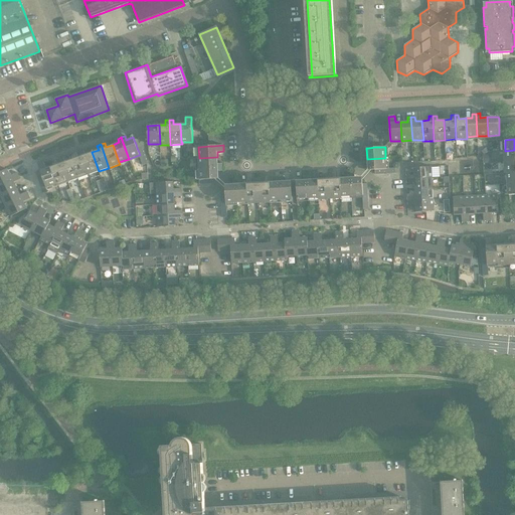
[(83,150),(80,152),(89,175),(99,171),(92,152),(86,154),(83,150)]
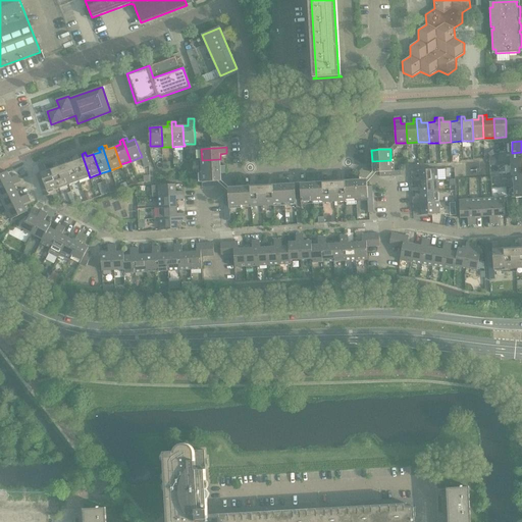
[(511,153),(511,164),(521,163),(521,152),(512,153),(511,153)]
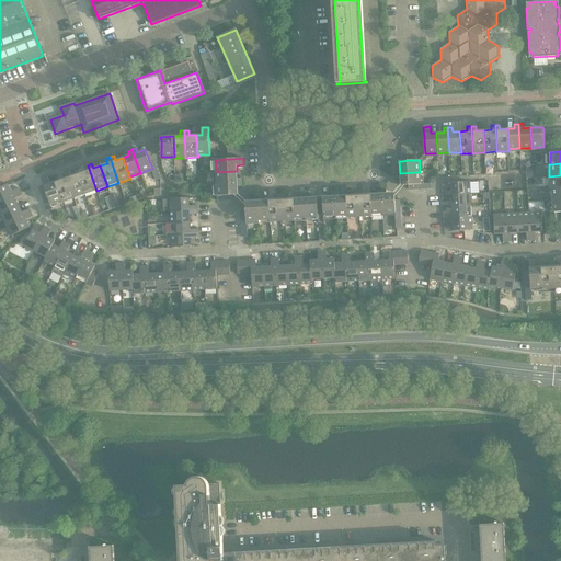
[(84,171),(78,173),(86,195),(96,191),(88,165),(83,167),(84,171)]
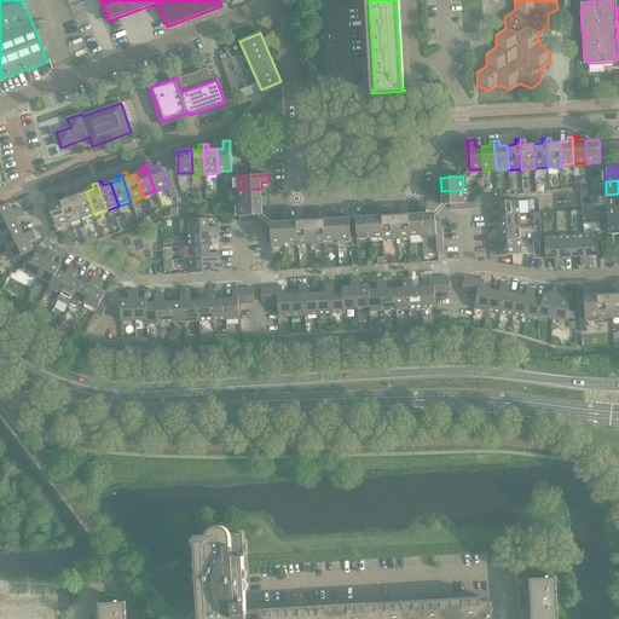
[(590,186),(580,186),(580,196),(590,196),(590,186)]
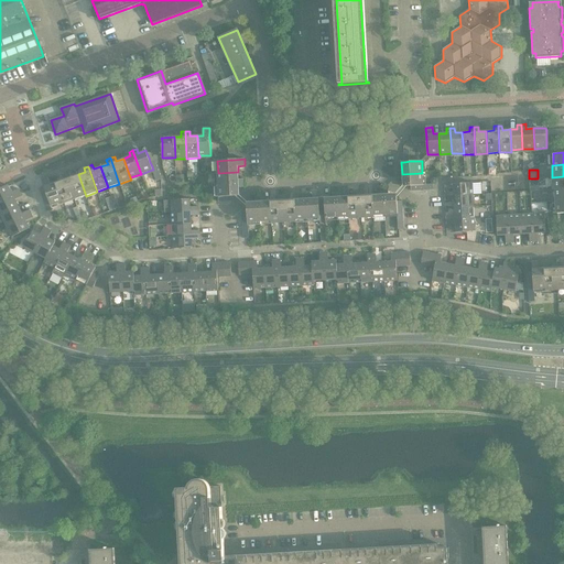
[(238,172),(218,173),(218,185),(243,183),(243,180),(238,180),(238,172)]
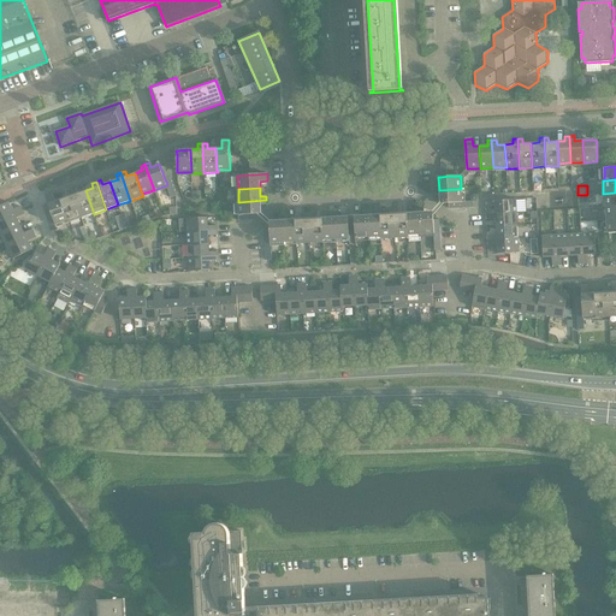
[(76,189),(71,190),(82,218),(94,214),(86,190),(77,194),(76,189)]
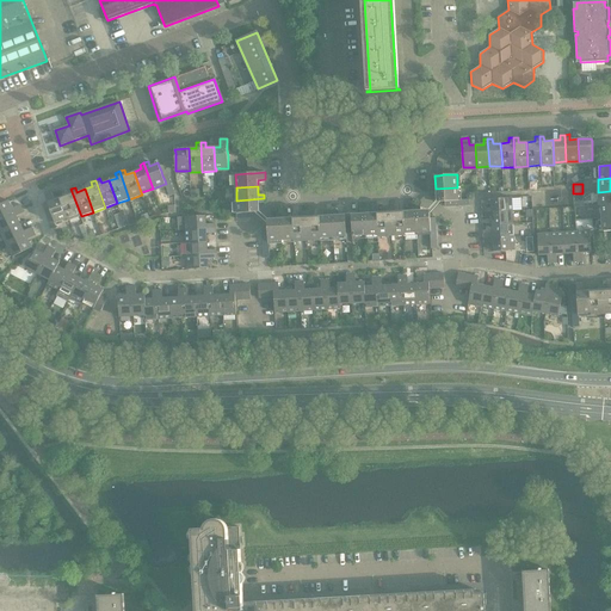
[(436,203),(440,203),(440,202),(445,202),(450,202),(456,201),(458,201),(457,187),(436,189),(436,202),(436,203)]
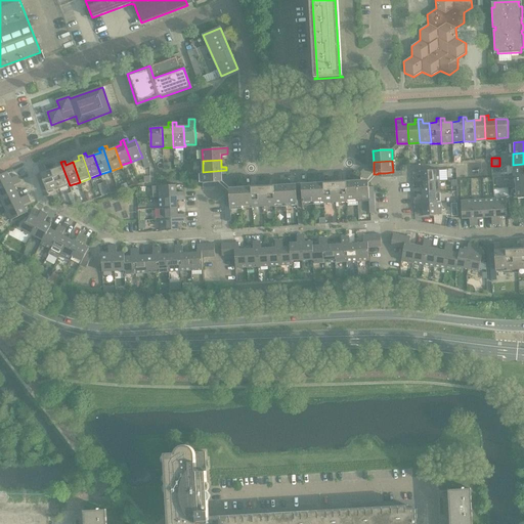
[(58,167),(51,170),(58,187),(57,187),(58,189),(70,185),(60,162),(57,163),(58,167)]
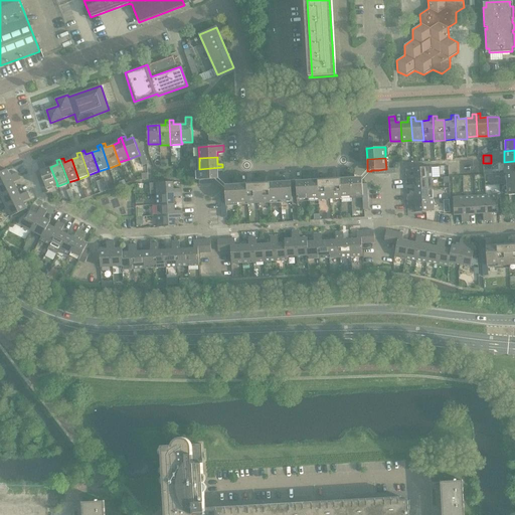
[(514,161),(504,162),(505,173),(507,173),(514,172),(514,161)]
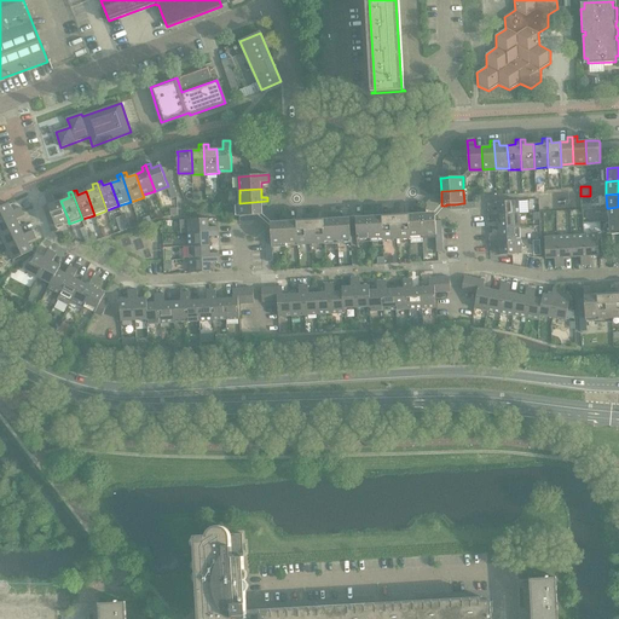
[(50,208),(52,214),(53,219),(55,224),(56,226),(68,221),(69,221),(61,201),(56,202),(53,195),(46,197),(50,208)]
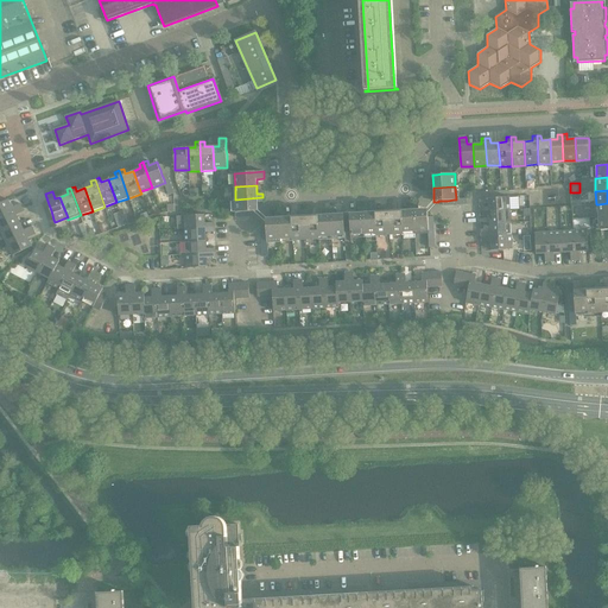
[(258,211),(258,210),(258,202),(263,202),(263,197),(235,200),(236,213),(240,213),(245,213),(249,211),(254,211),(254,213),(258,211)]
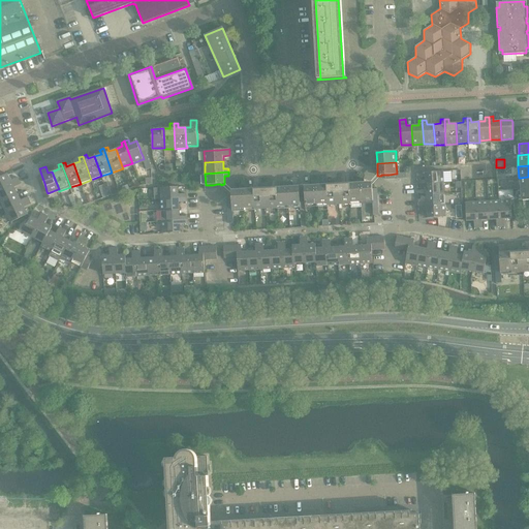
[(418,181),(418,185),(443,183),(443,172),(425,173),(426,180),(418,181)]
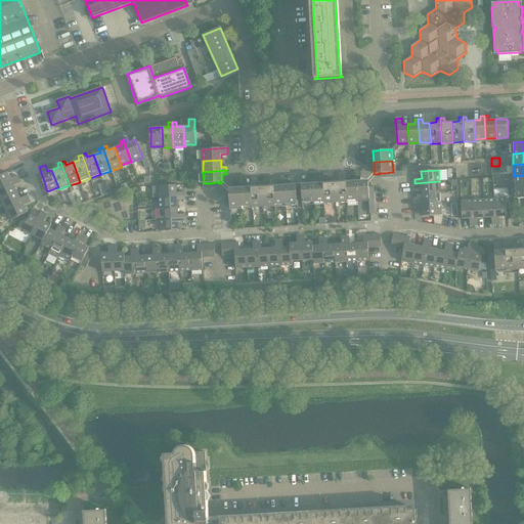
[(0,175),(0,188),(18,179),(17,176),(10,179),(7,172),(0,175)]
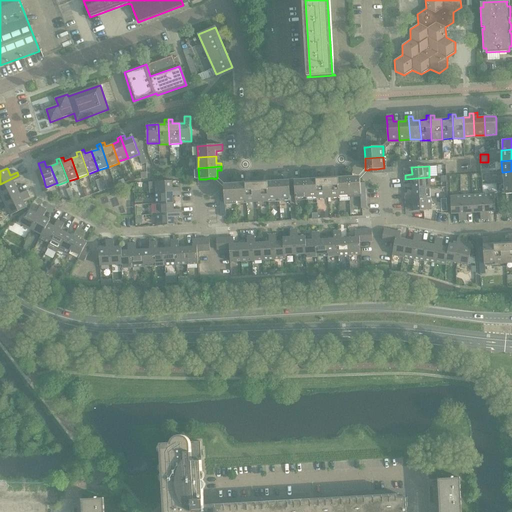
[(365,170),(365,169),(363,171),(359,176),(360,176),(360,179),(361,179),(366,173),(369,170),(365,170)]
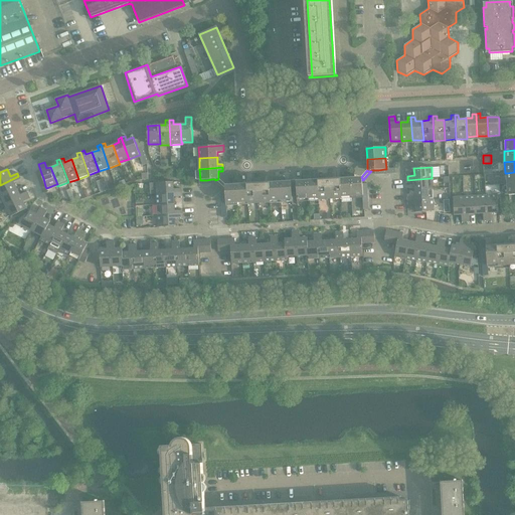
[(347,177),(340,178),(341,197),(352,196),(350,173),(347,173),(347,177)]
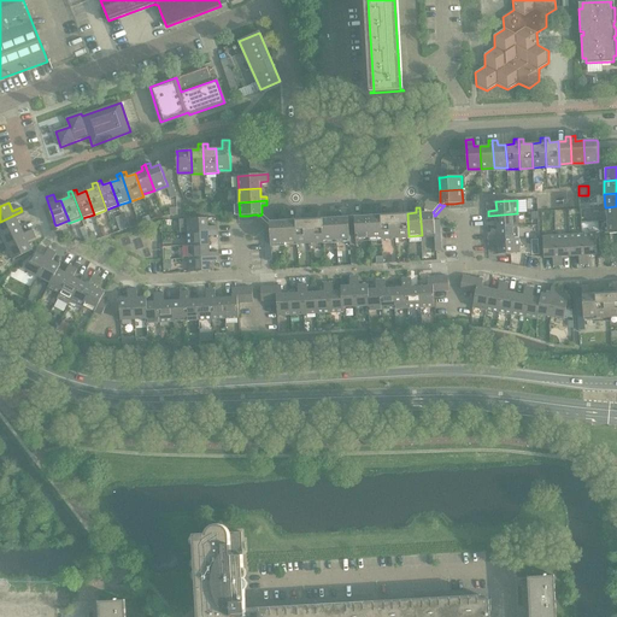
[(424,207),(419,207),(422,235),(435,234),(435,231),(435,227),(434,221),(434,216),(434,212),(433,212),(424,212),(424,207)]
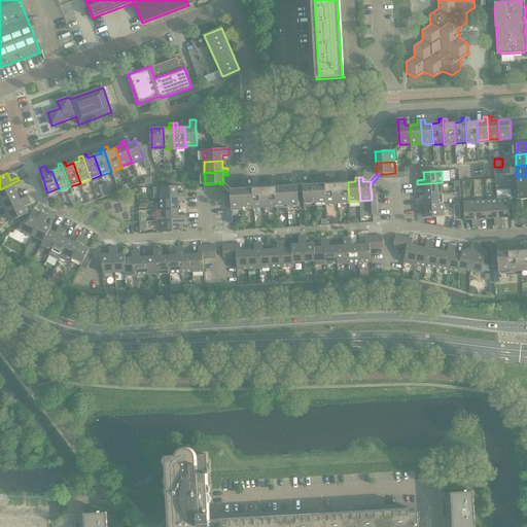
[(332,183),(325,183),(326,203),(326,205),(338,204),(337,178),(332,178),(332,183)]
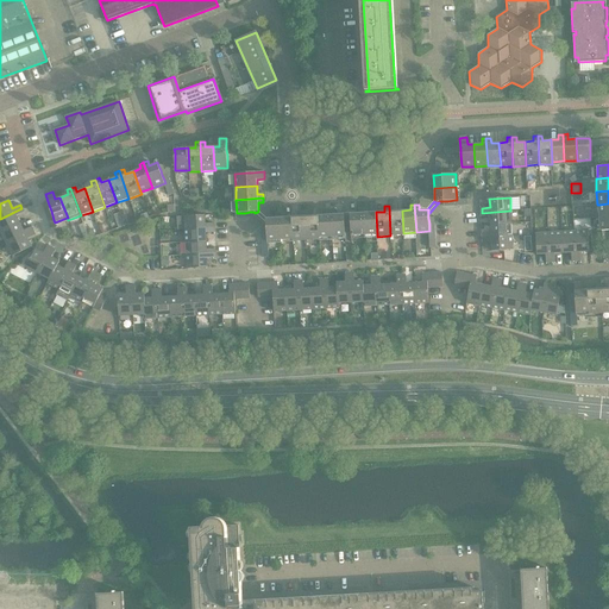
[(394,206),(389,206),(390,236),(405,234),(403,233),(402,211),(394,211),(394,206)]
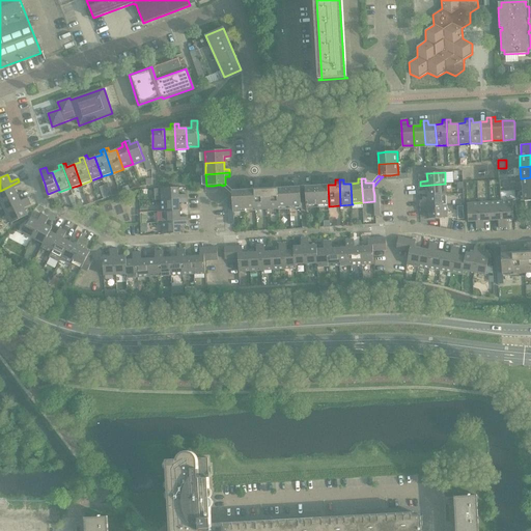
[(292,183),(288,183),(289,206),(301,205),(300,190),(305,189),(306,205),(318,204),(316,180),(312,182),(313,186),(292,187),(292,183)]
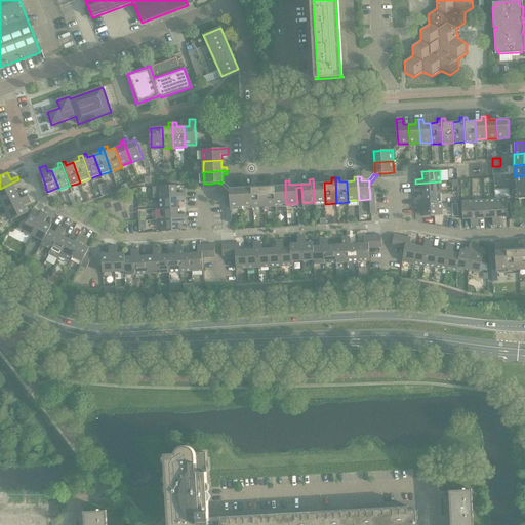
[(317,178),(313,178),(315,202),(325,202),(324,183),(317,184),(317,178)]
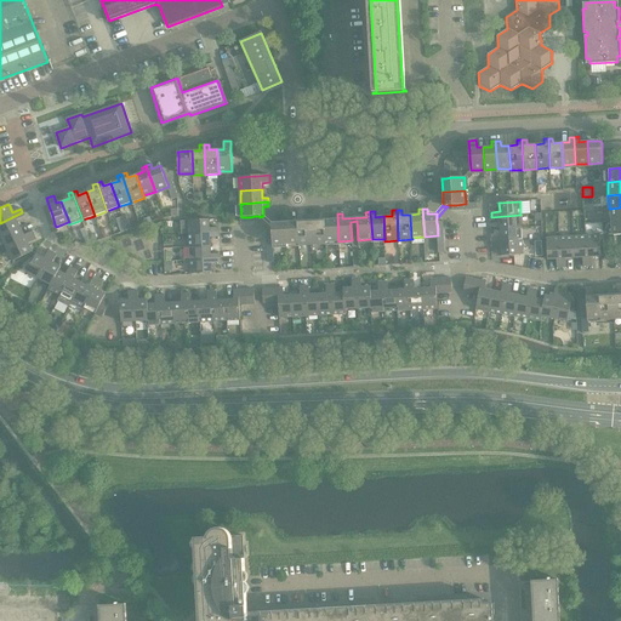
[(22,212),(0,223),(0,234),(1,238),(21,228),(17,221),(24,216),(22,212)]
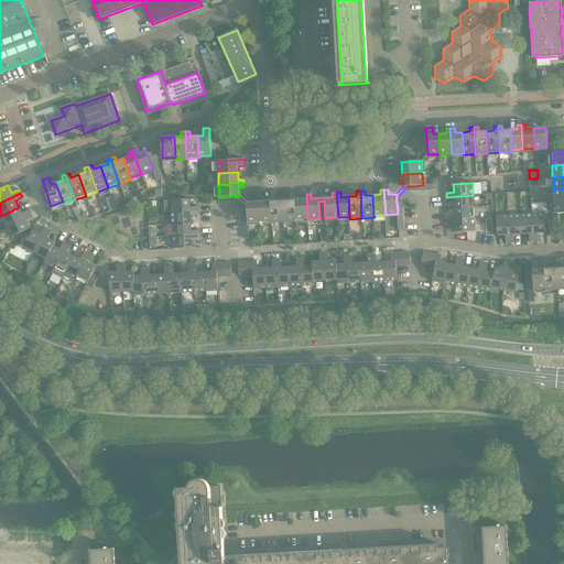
[(302,199),(294,199),(295,220),(296,220),(307,219),(306,194),(302,194),(302,199)]
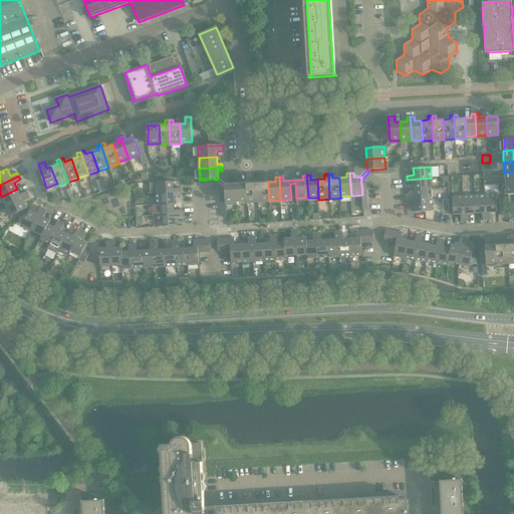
[(218,179),(215,180),(219,183),(224,188),(225,188),(225,184),(222,181),(218,178),(218,179)]
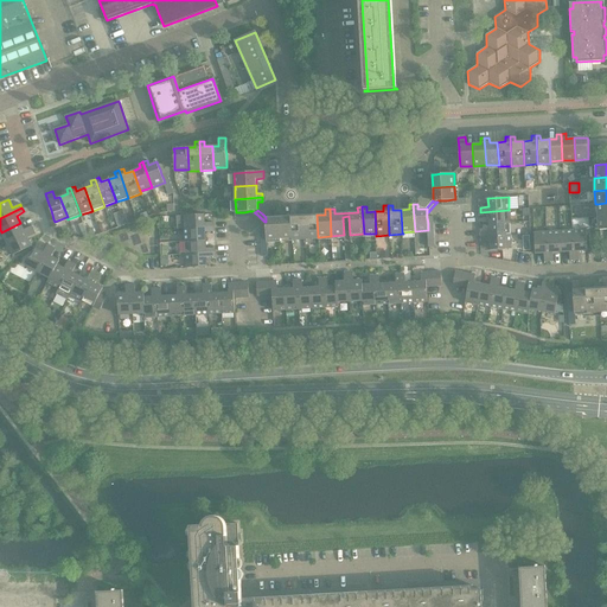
[(300,216),(292,216),(293,238),(292,238),(292,241),(306,240),(304,210),(299,211),(300,216)]
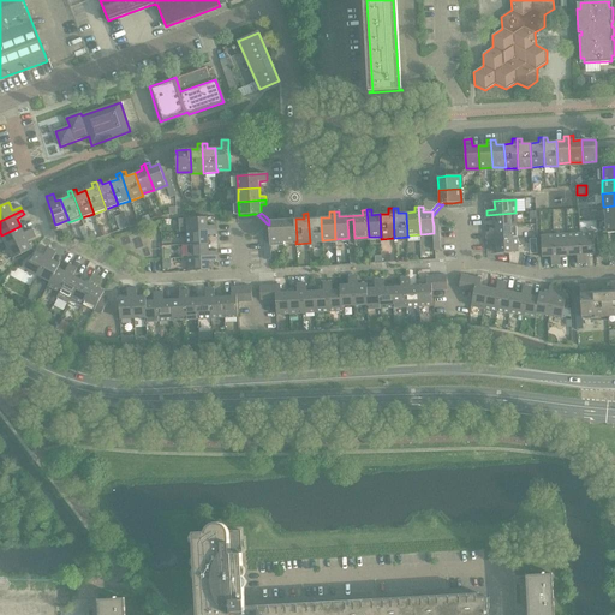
[(312,213),(308,213),(310,243),(323,242),(323,240),(322,240),(321,218),(312,218),(312,213)]
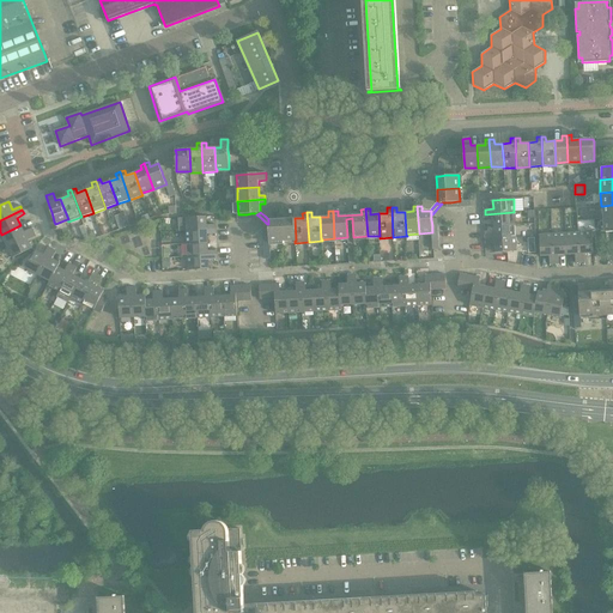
[(514,212),(485,214),(485,219),(493,218),(495,226),(515,225),(514,212)]
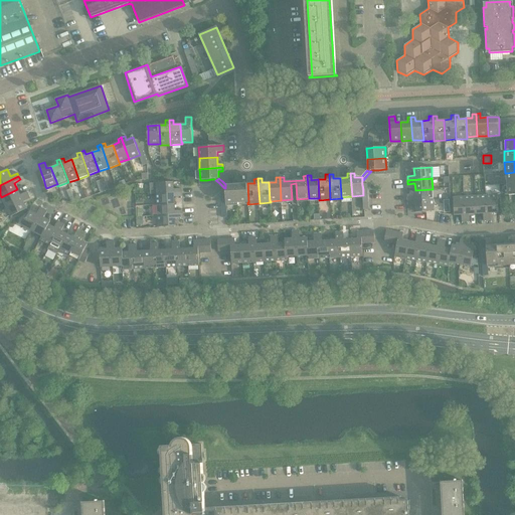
[(239,179),(236,180),(237,202),(247,202),(248,202),(247,183),(240,184),(239,179)]
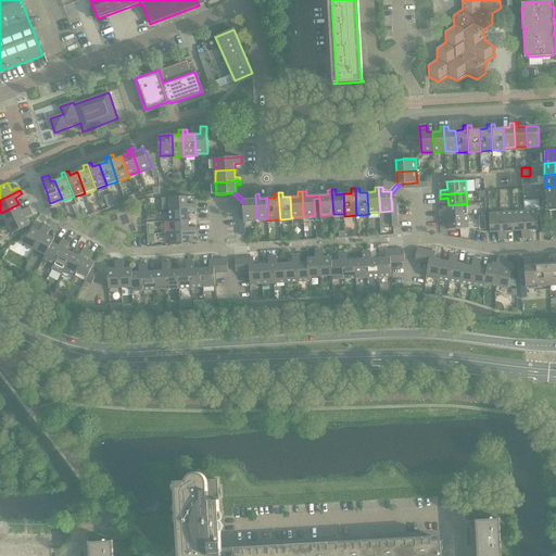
[(255,194),(251,194),(251,199),(243,199),(243,203),(243,207),(243,213),(244,217),(244,219),(256,218),(255,194)]
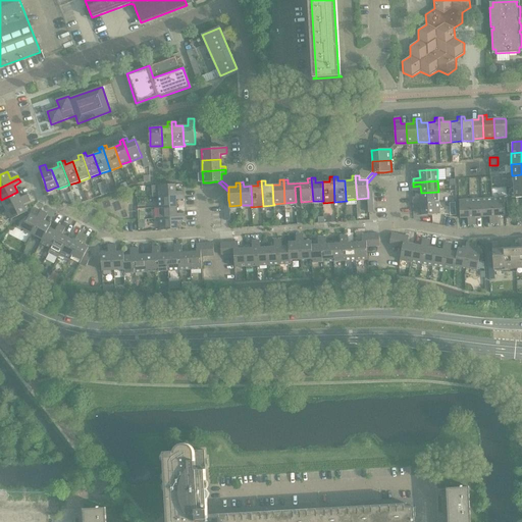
[(158,197),(184,196),(184,192),(176,192),(175,185),(158,186),(152,186),(152,197),(158,197)]
